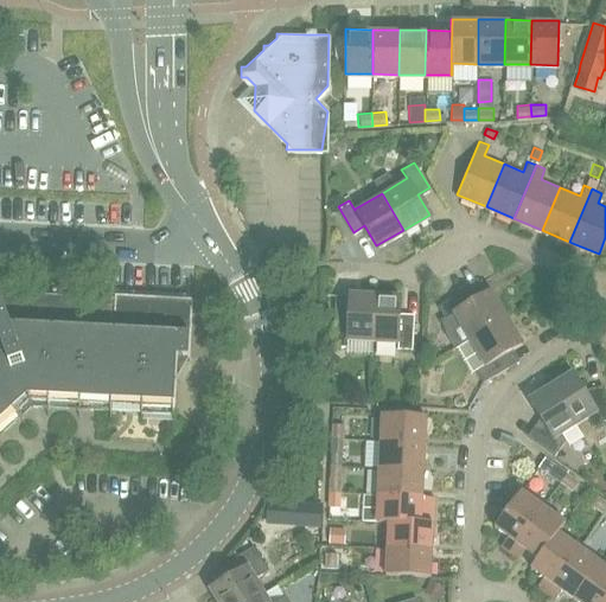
[(437,303),(442,315),(439,318),(454,345),(505,314),(490,288),(469,300),(461,289),(437,303)]
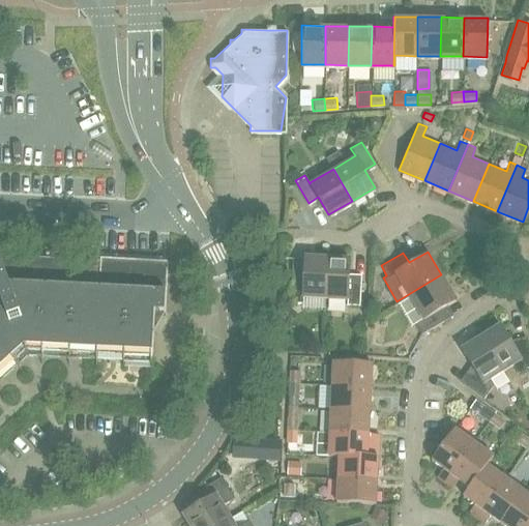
[(0,371),(25,349),(151,355),(154,309),(165,310),(165,290),(167,260),(99,255),(99,269),(0,263),(0,371)]
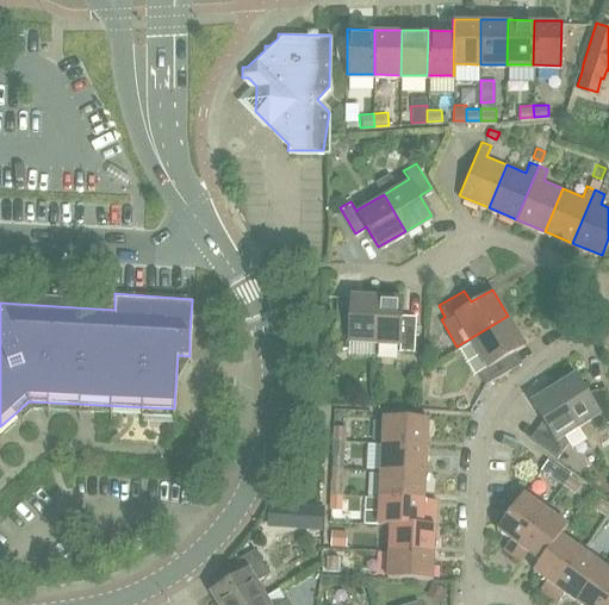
[(348,345),(348,338),(373,340),(376,294),(350,293),(350,295),(336,294),(334,344),(348,345)]
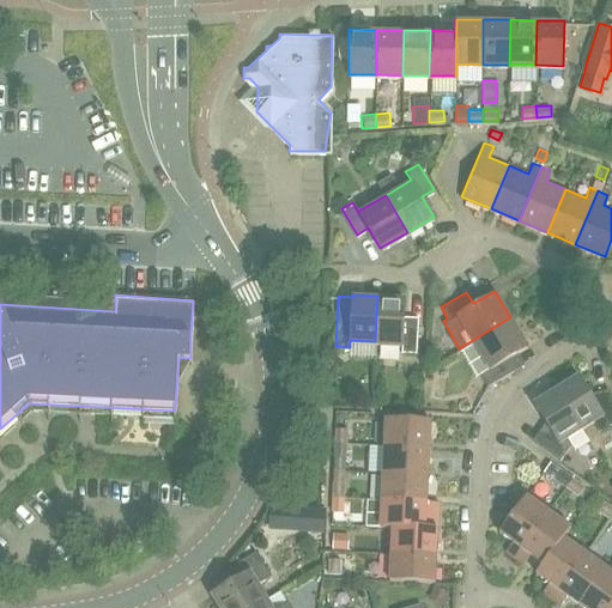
[(417,315),(403,315),(404,297),(377,296),(375,341),(401,344),(400,350),(414,351),(417,315)]
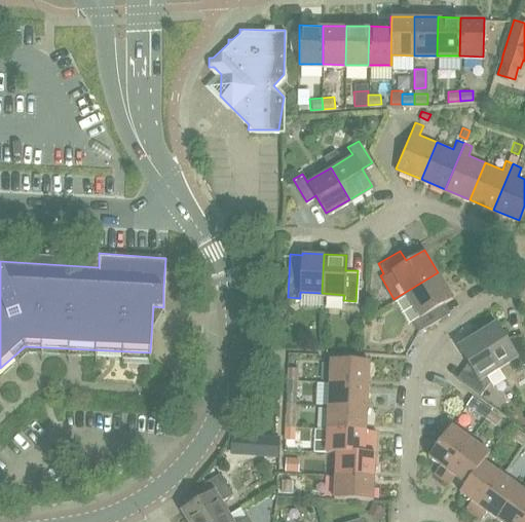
[(434,306),(451,296),(438,272),(394,299),(406,292),(419,314),(411,319),(417,330),(440,317),(434,306)]
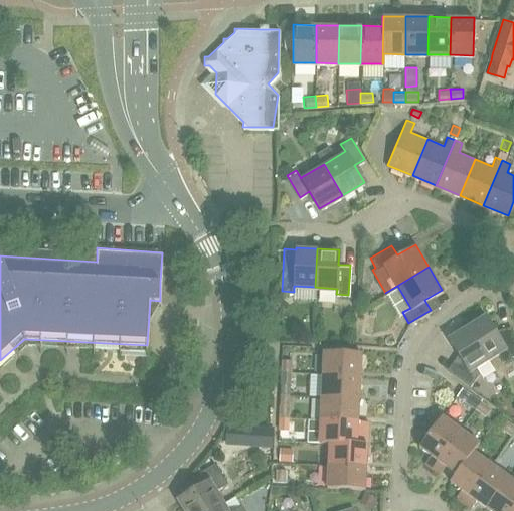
[(513,342),(511,325),(494,329),(485,314),(466,326),(487,358),(497,351),(502,359),(509,356),(513,354),(513,342)]
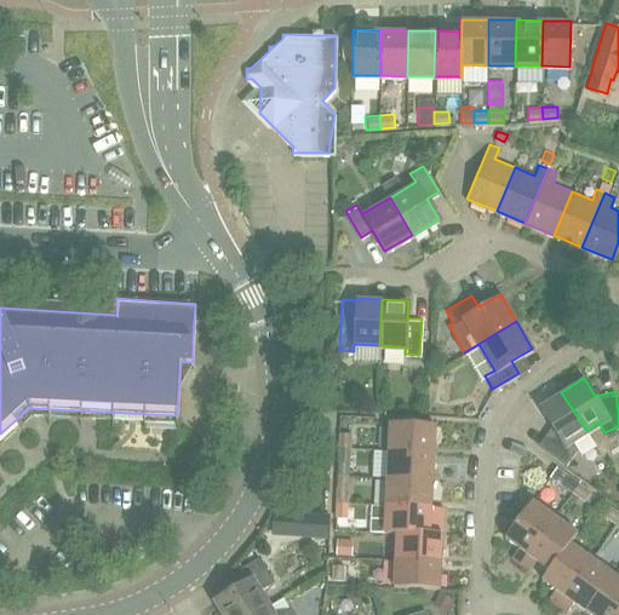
[(575,447),(572,440),(586,431),(561,392),(539,406),(550,423),(537,443),(563,464),(575,447)]
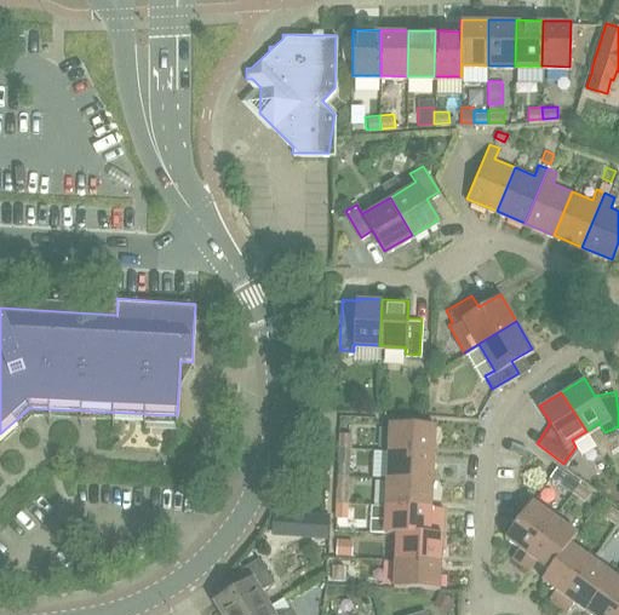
[(389,420),(387,449),(433,450),(435,423),(389,420)]
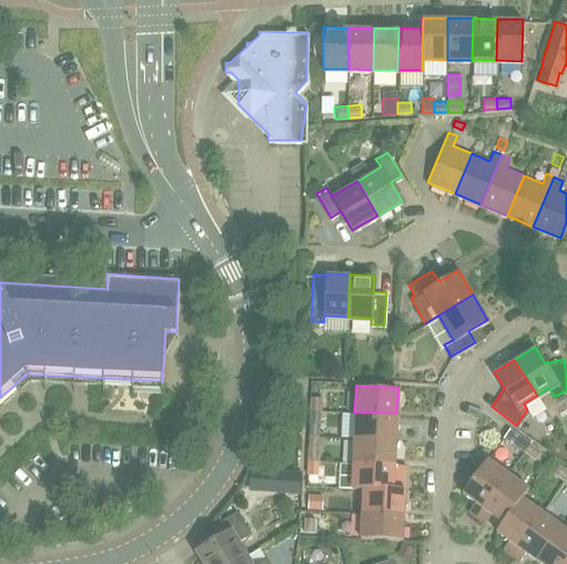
[(309,395),(309,409),(319,409),(320,395),(309,395)]
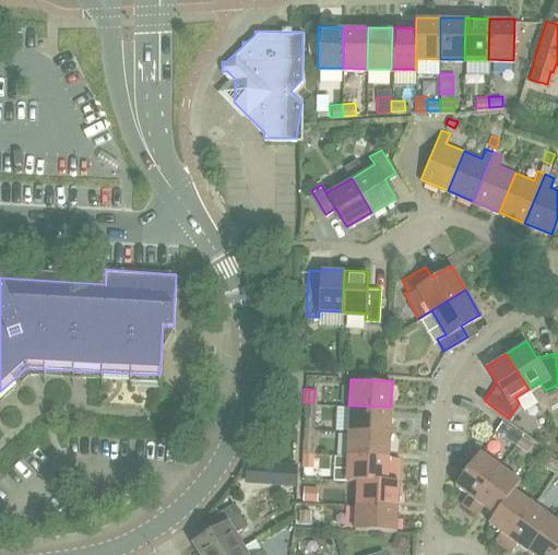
[(304,402),(304,415),(313,415),(313,402),(304,402)]
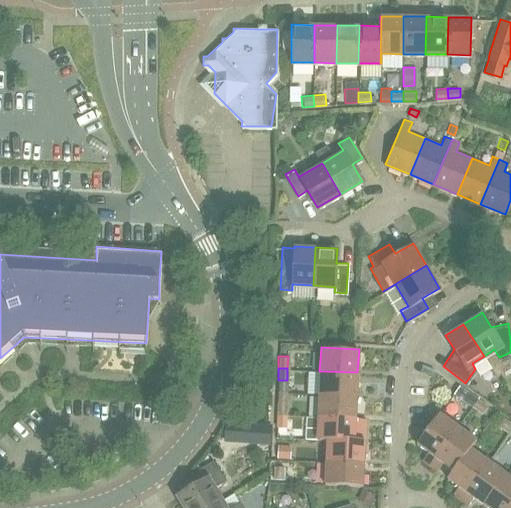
[(319,371),(318,393),(356,394),(357,372),(319,371)]
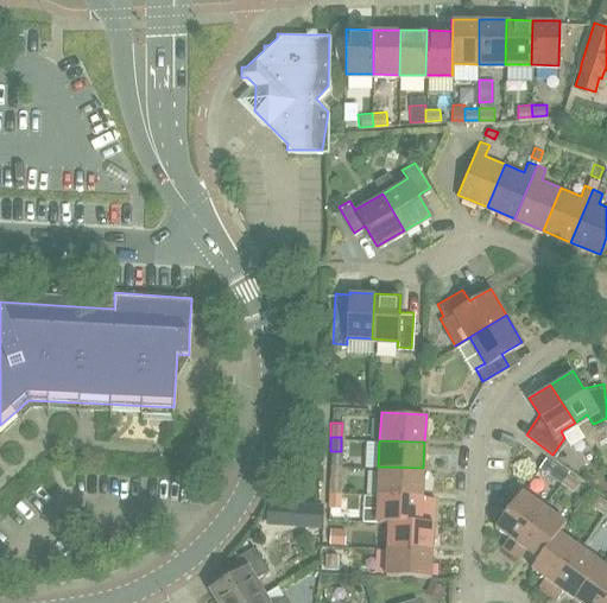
[(560,481),(568,470),(555,462),(548,473),(560,481)]
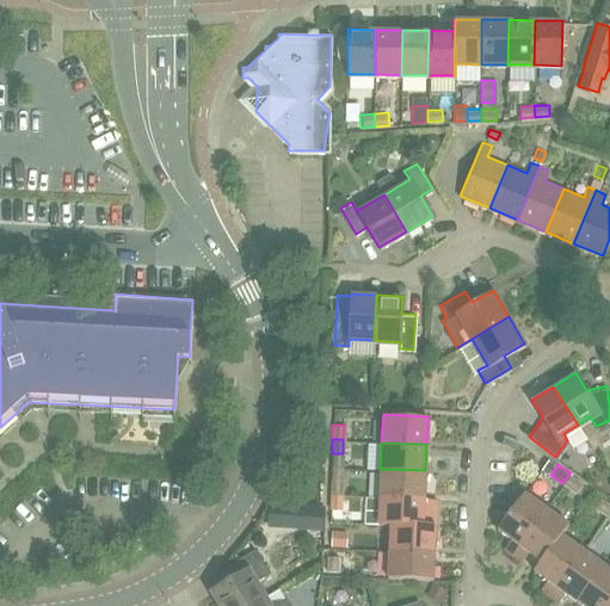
[(380,469),(379,495),(424,498),(425,470),(380,469)]
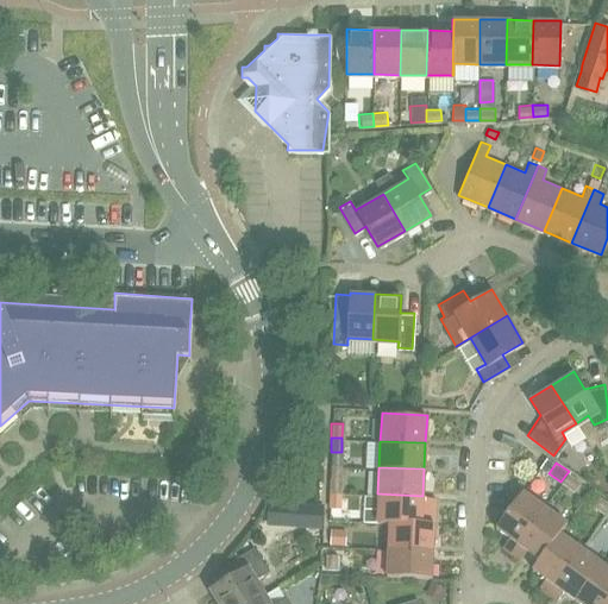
[(569,471),(561,482),(574,490),(581,479),(569,471)]
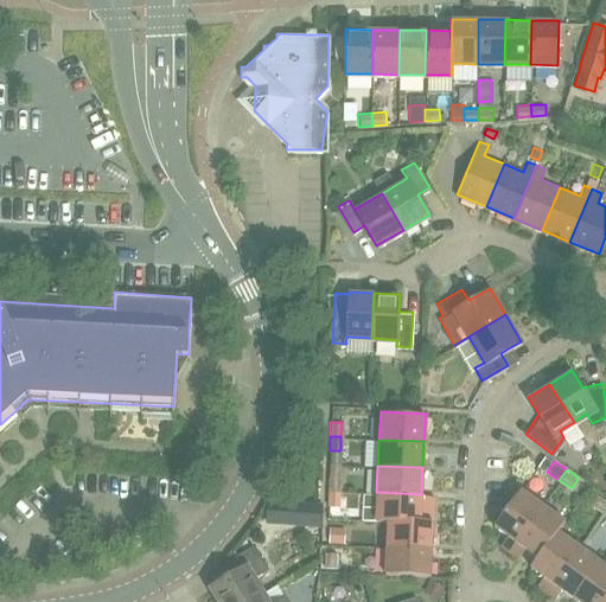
[(329,490),(340,490),(340,475),(329,475),(329,490)]
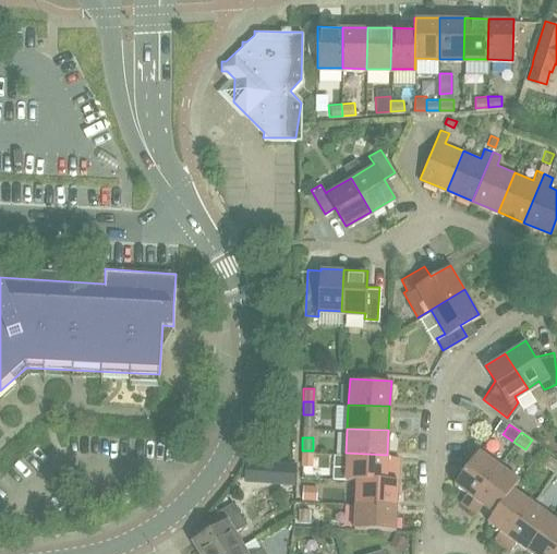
[(477,449),(453,482),(465,491),(460,500),(468,506),(498,464),(477,449)]
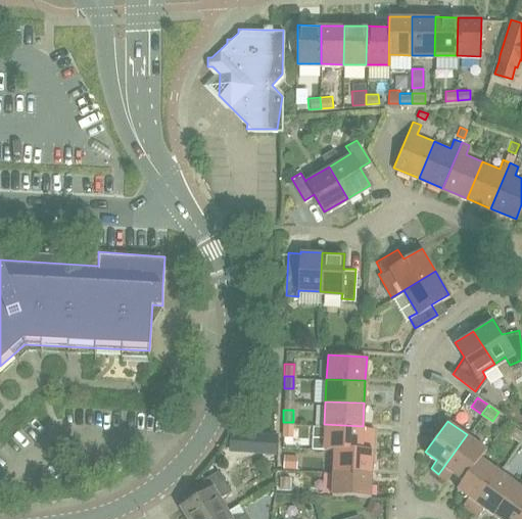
[(293,422),(283,422),(282,434),(292,434),(293,422)]
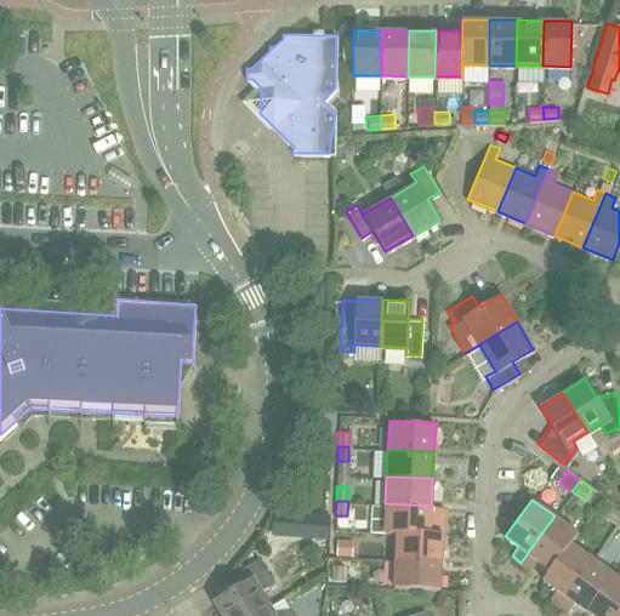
[(384,531),(396,531),(396,530),(442,534),(443,506),(431,506),(385,503),(384,531)]
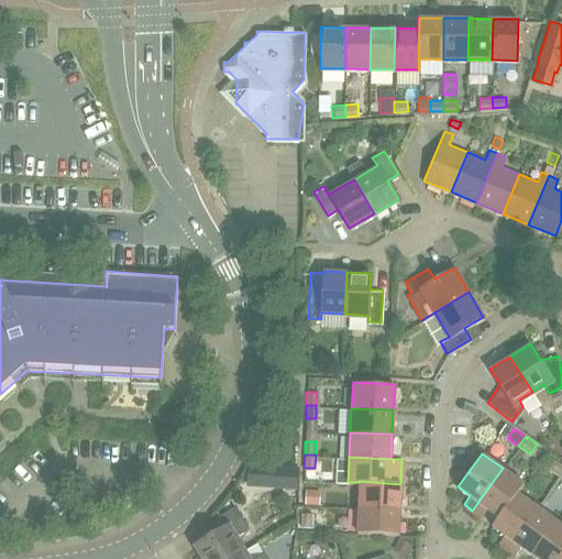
[(561,468),(561,462),(553,457),(547,466),(558,474),(561,468)]
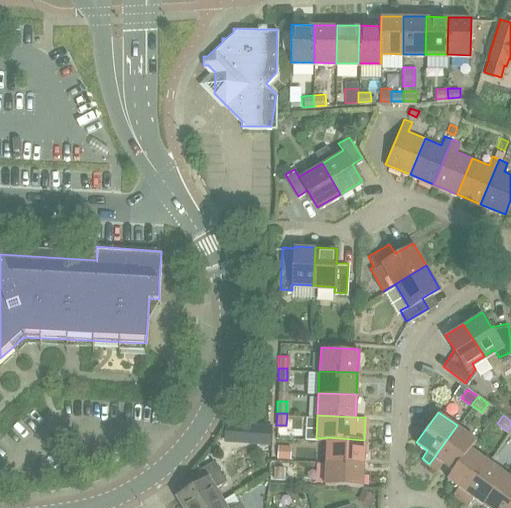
[(442,461),(452,468),(453,468),(469,446),(469,447),(475,438),(457,425),(429,464),(436,469),(442,461)]
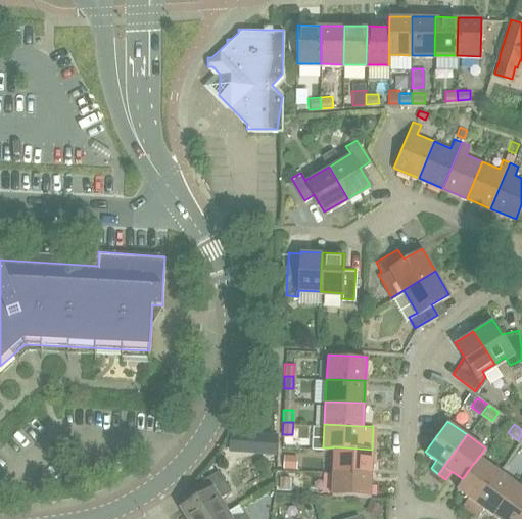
[(333,447),(332,469),(371,471),(372,450),(333,446),(333,447)]
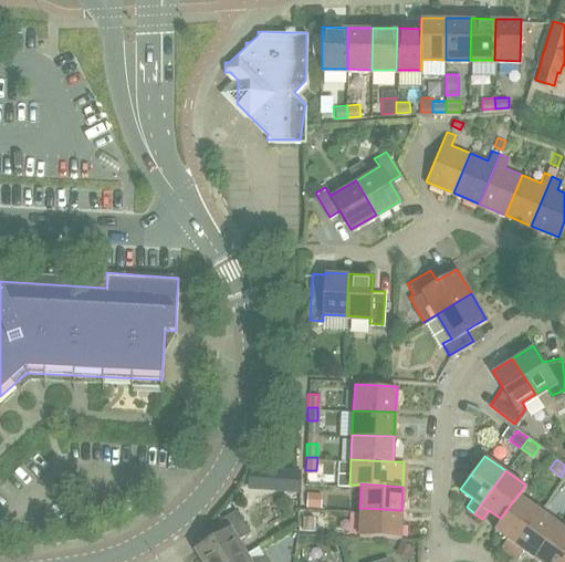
[(305,503),(321,505),(322,490),(306,490),(305,503)]
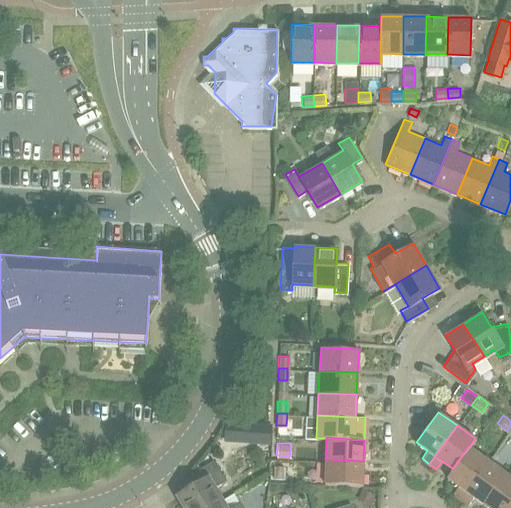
[(469,446),(453,468),(452,468),(446,476),(457,484),(452,492),(459,498),(487,459),(469,447),(469,446)]
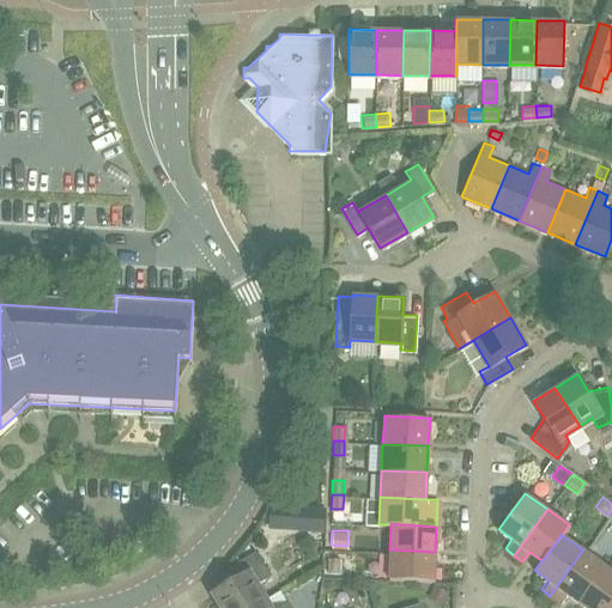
[(224,566),(232,579),(211,591),(220,607),(244,607),(265,596),(256,582),(271,573),(255,547),(224,566)]
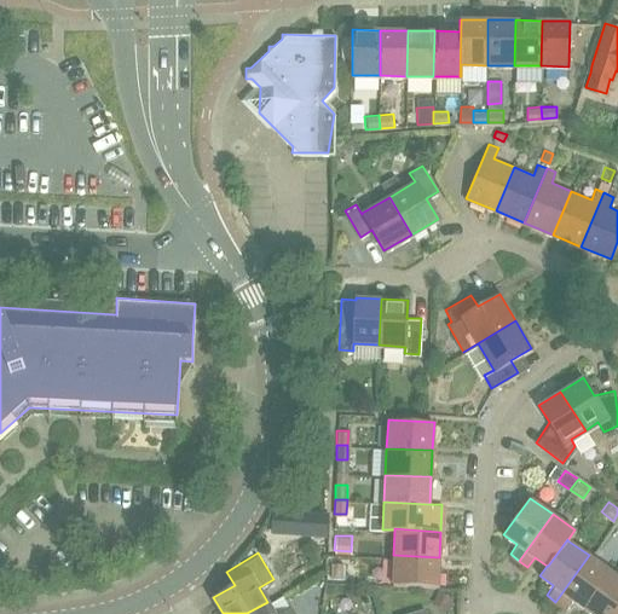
[(392,583),(438,585),(439,557),(393,555),(392,583)]
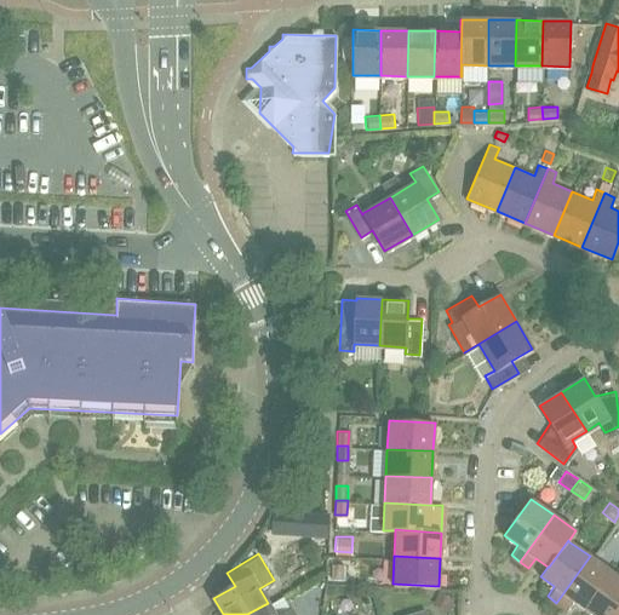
[(572,599),(585,609),(612,572),(590,556),(556,603),(565,609),(572,599)]
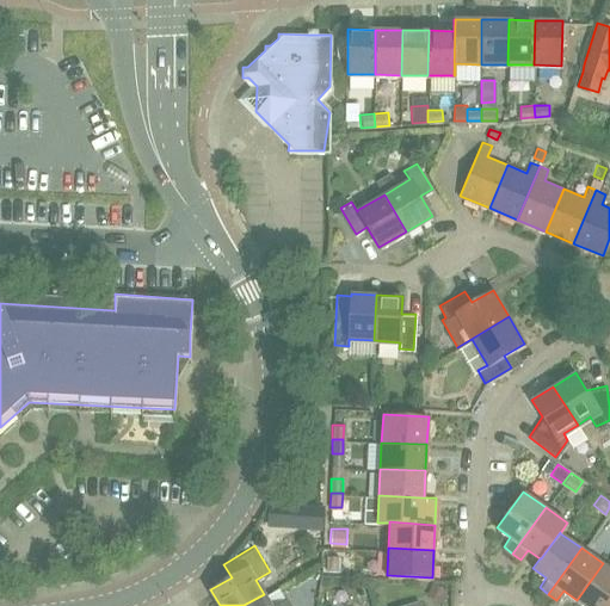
[(327,557),(326,572),(338,573),(339,557),(327,557)]
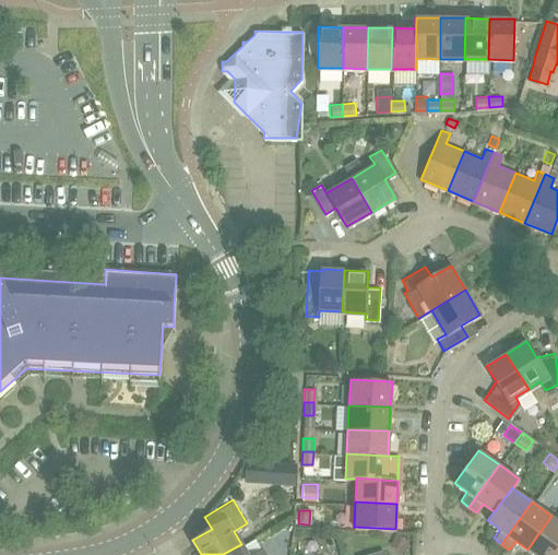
[(557,520),(551,516),(527,550),(535,554),(553,554),(557,548),(557,520)]
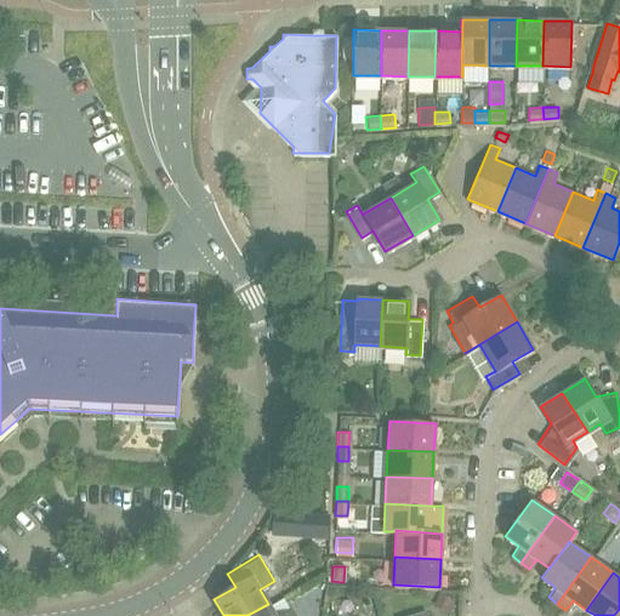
[(453,597),(438,589),(432,602),(448,609),(453,597)]
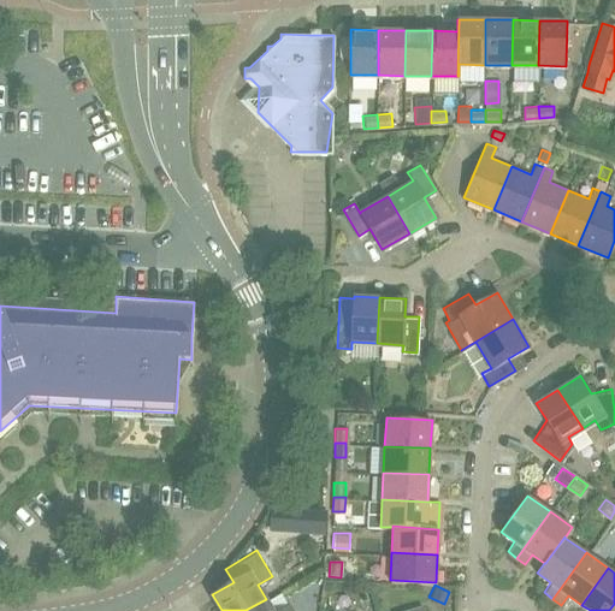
[(279,610),(273,610),(266,599),(246,610),(293,610),(289,605),(279,610)]
